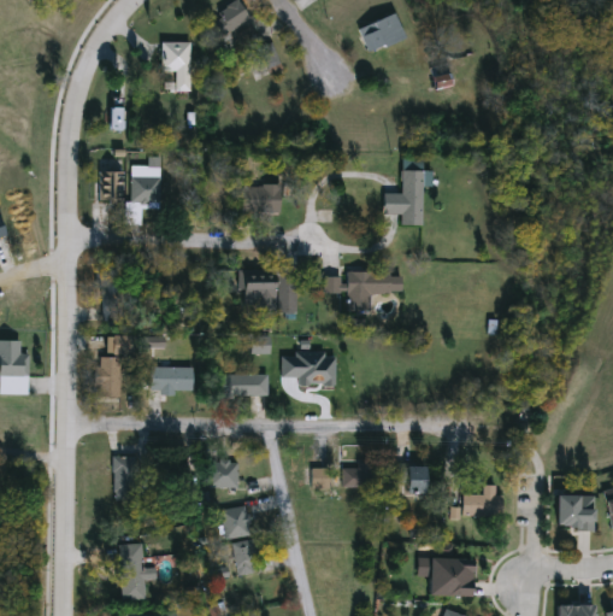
[(225,33),(213,13),(236,0),(240,0),(249,18),(225,33)]
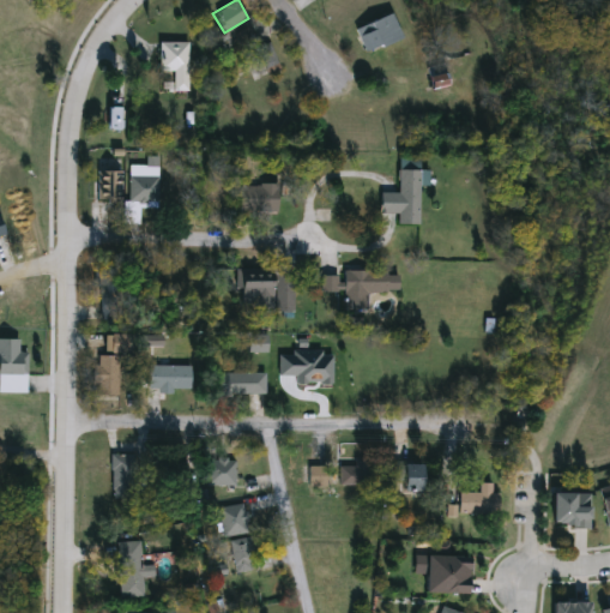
[(404,37),(367,52),(357,28),(394,13),(404,37)]
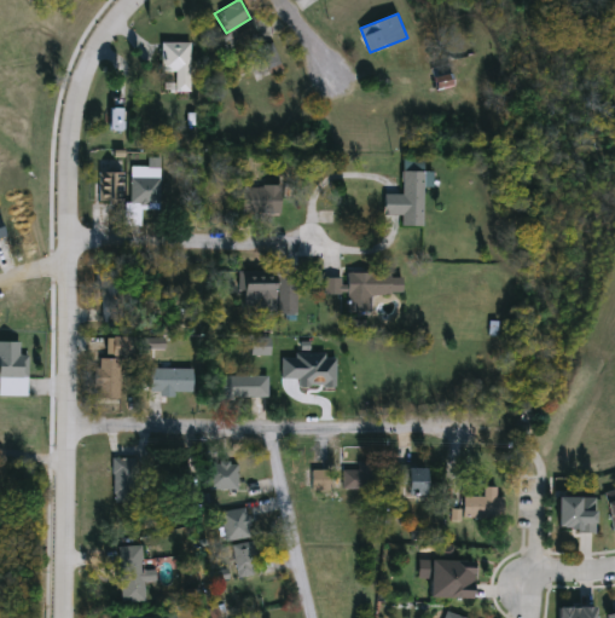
[(192,41),(192,91),(177,91),(177,71),(163,71),(163,41),(192,41)]
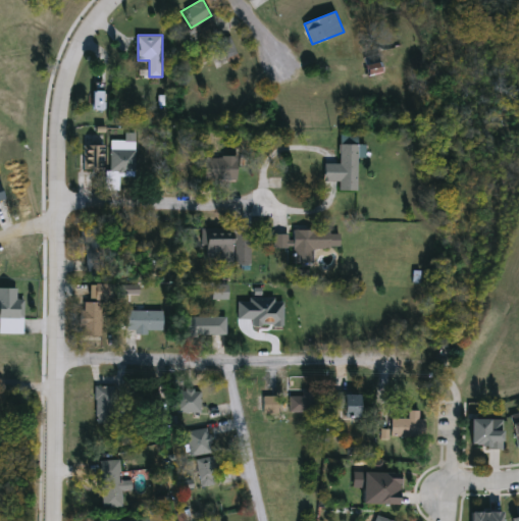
[(230,37),(240,57),(228,62),(218,42),(230,37)]
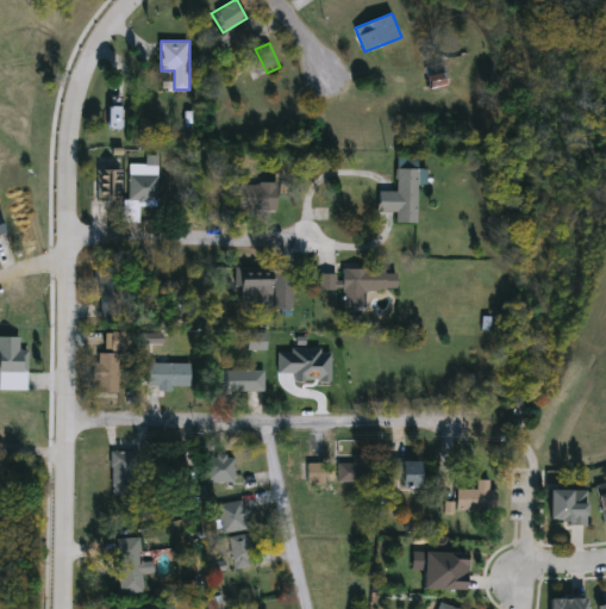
[(447,85),(431,88),(426,67),(441,63),(447,85)]
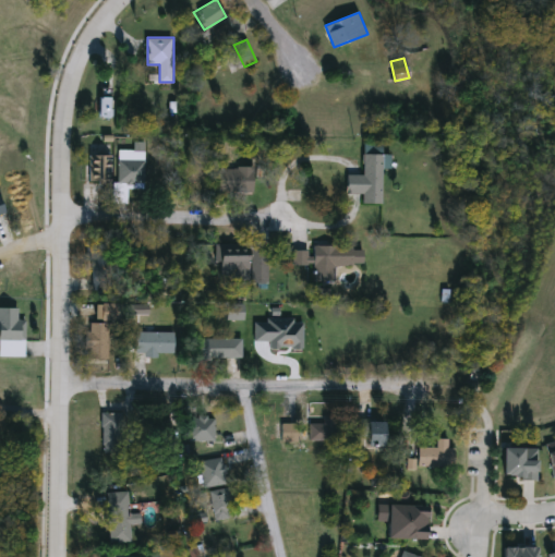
[(99,118),(99,97),(112,97),(112,118),(99,118)]
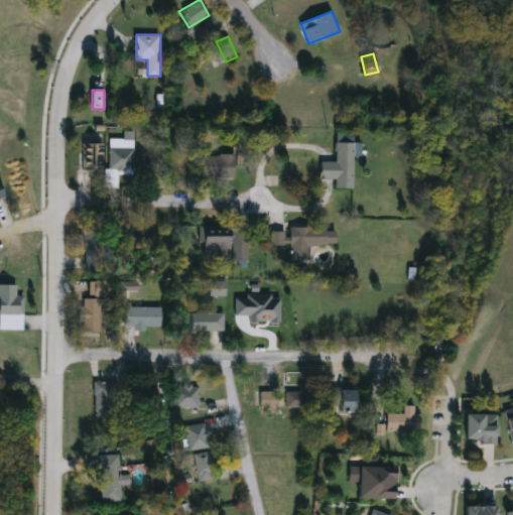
[(135,132),(135,173),(119,173),(119,188),(111,187),(111,139),(127,139),(127,131),(135,132)]
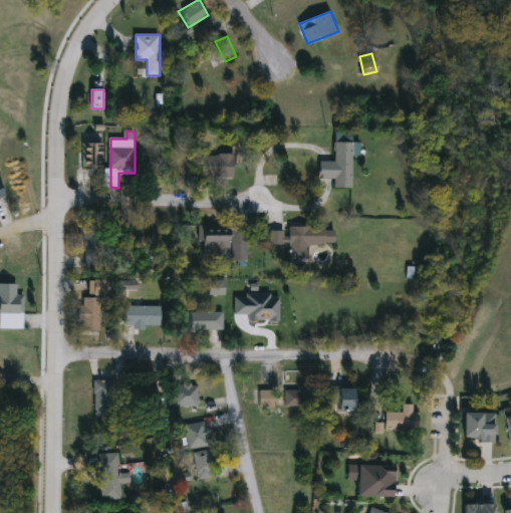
[(351,188),(334,188),(334,179),(320,178),(320,162),(335,162),(335,132),(352,132),(352,143),(359,143),(359,154),(352,154),(351,188)]
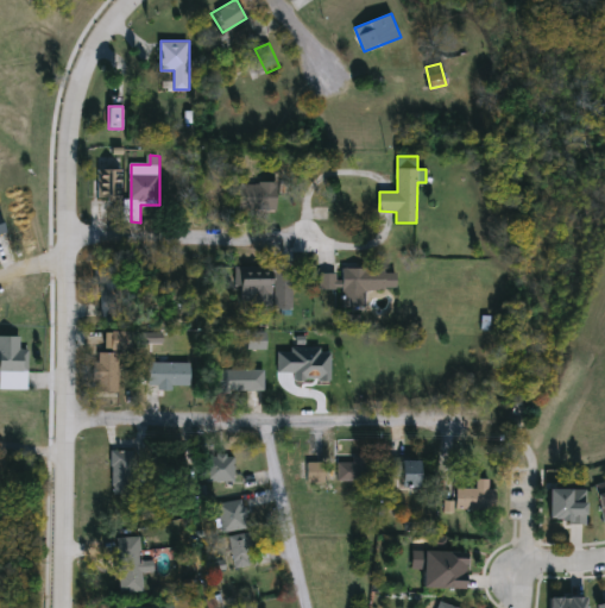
[(123,163),(123,199),(99,198),(99,163),(123,163)]
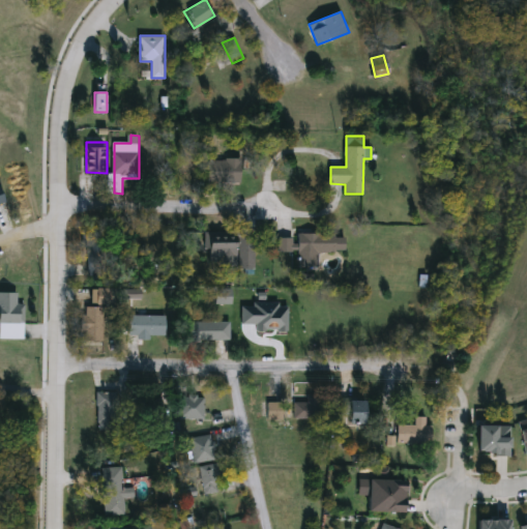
[(208,158),(242,158),(242,183),(208,183),(208,158)]
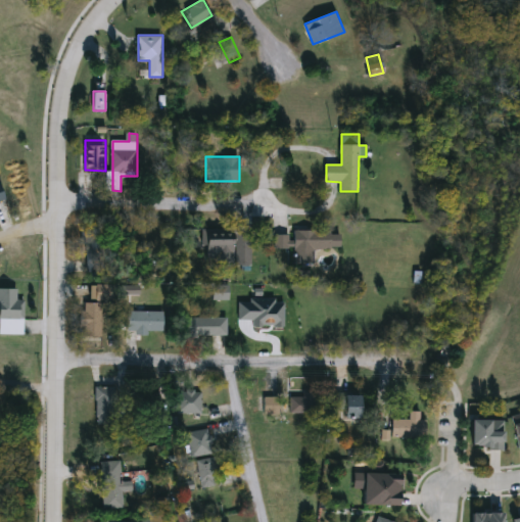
[(201,229),(234,229),(234,262),(201,263),(201,229)]
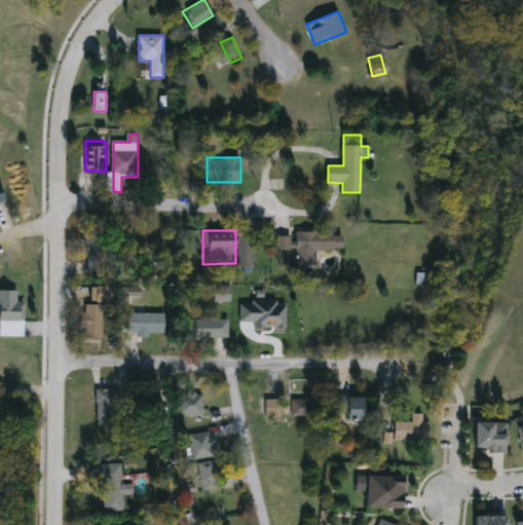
[(254,230),(254,266),(239,266),(239,230),(254,230)]
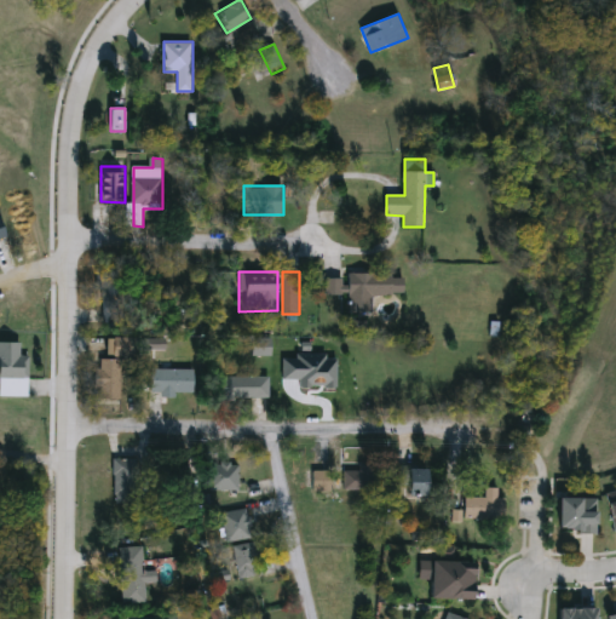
[(349,313),(350,294),(327,294),(327,278),(347,279),(347,273),(403,274),(403,294),(372,293),(372,313),(349,313)]
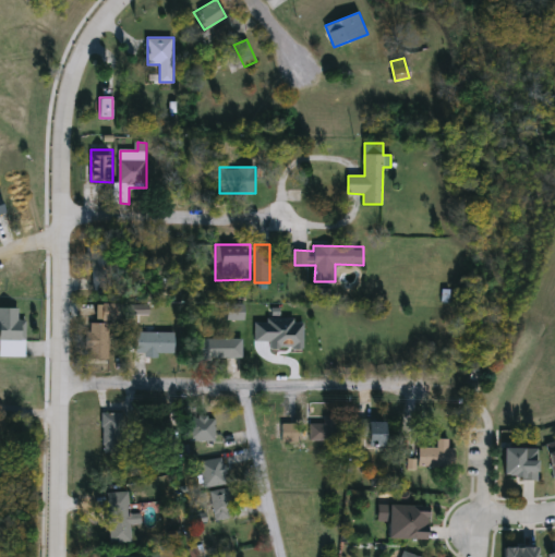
[(122,322),(93,322),(93,303),(122,303),(122,322)]
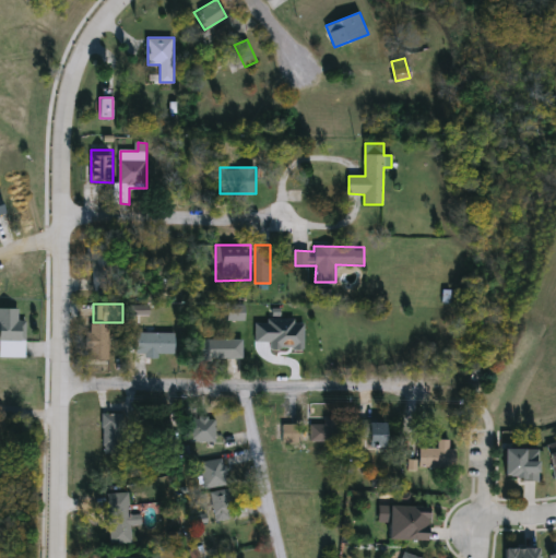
[(0,309),(19,309),(19,320),(26,320),(26,357),(0,357),(0,309)]
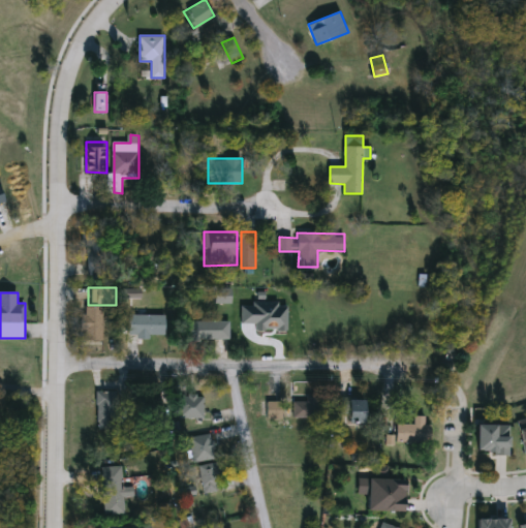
[(104,307),(104,341),(85,341),(85,307),(104,307)]
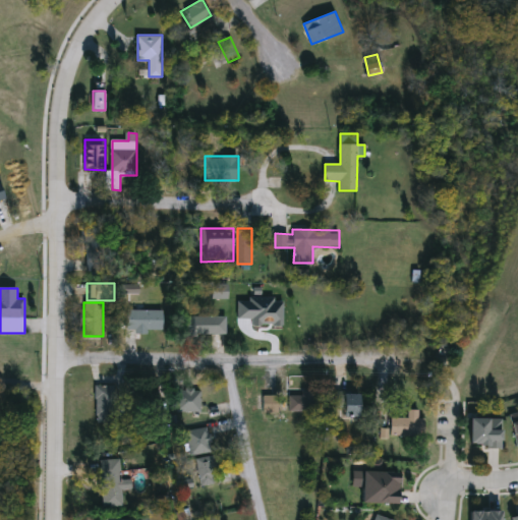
[(164,309),(164,332),(127,332),(127,309),(164,309)]
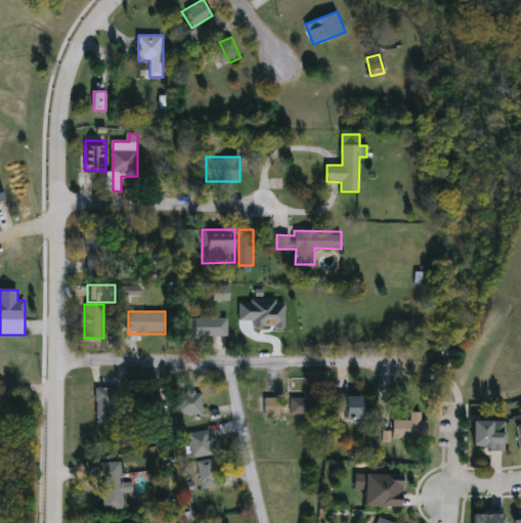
[(227,336),(186,336),(186,317),(227,317),(227,336)]
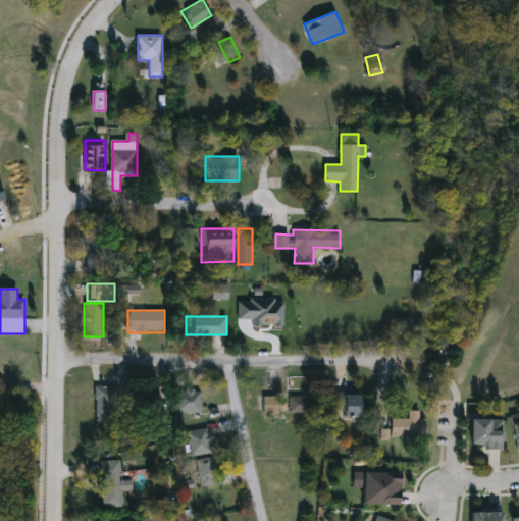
[(123,401),(104,401),(104,377),(123,377),(123,401)]
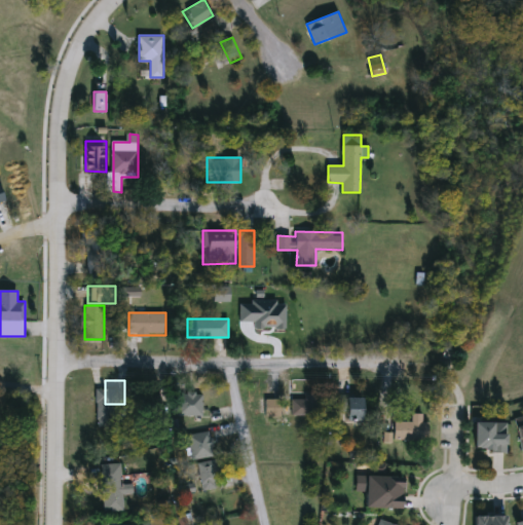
[(203,391),(203,415),(178,415),(178,391),(203,391)]
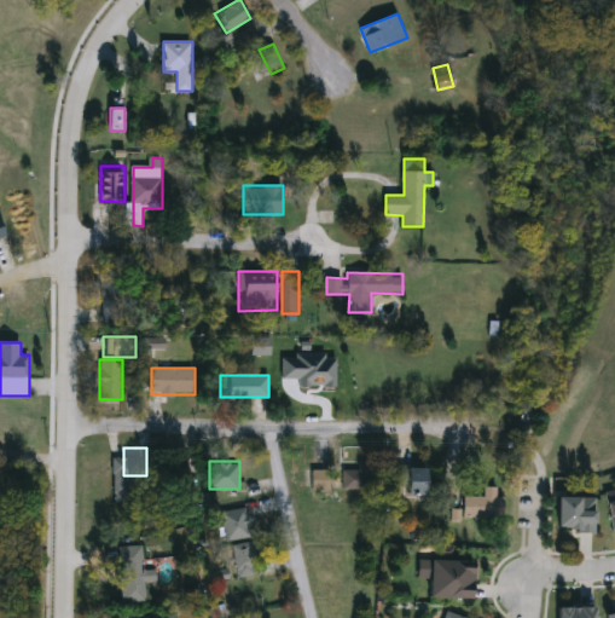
[(343,489),(343,469),(359,469),(359,463),(381,463),(381,489),(343,489)]
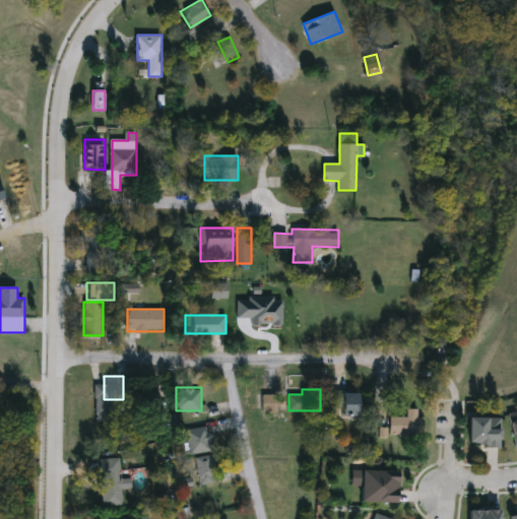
[(150,390),(164,392),(162,411),(147,410),(150,390)]
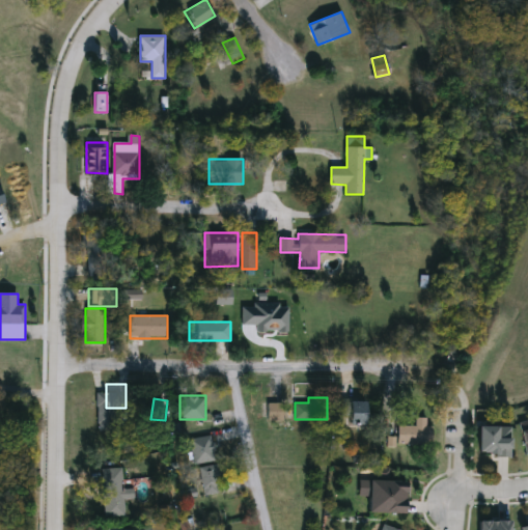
[(339,417),(339,399),(367,399),(367,425),(348,425),(348,417),(339,417)]
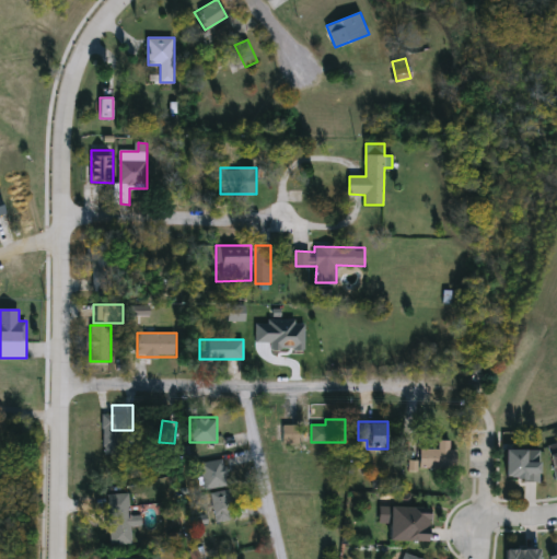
[(282,423),(300,426),(299,443),(280,442),(282,423)]
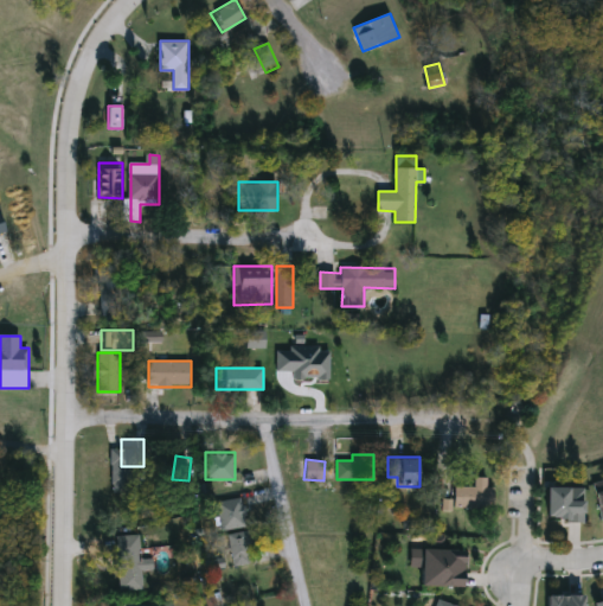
[(494,486),(494,508),(454,508),(454,486),(475,486),(475,477),(487,477),(487,486),(494,486)]
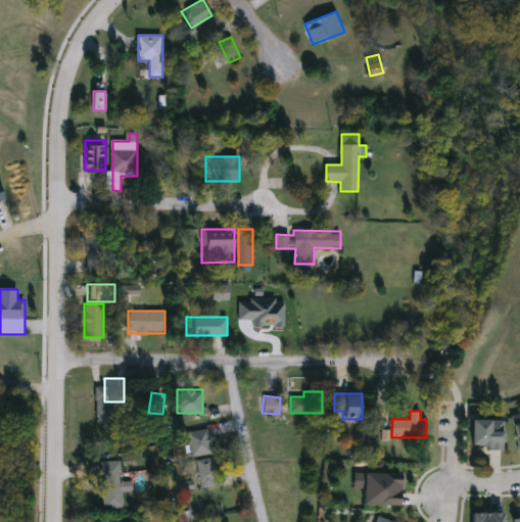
[(505,419),(505,448),(471,448),(471,419),(505,419)]
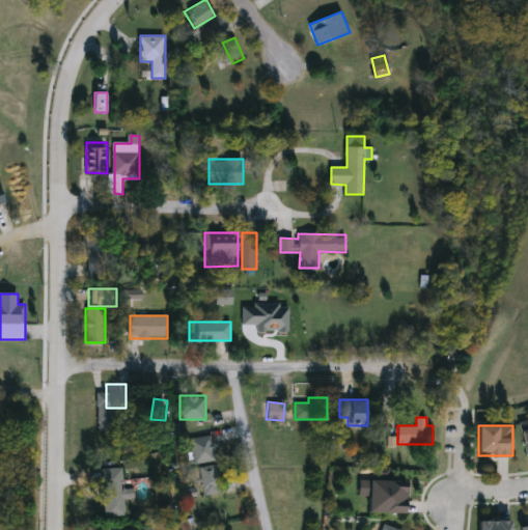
[(217,462),(193,464),(191,438),(214,436),(217,462)]
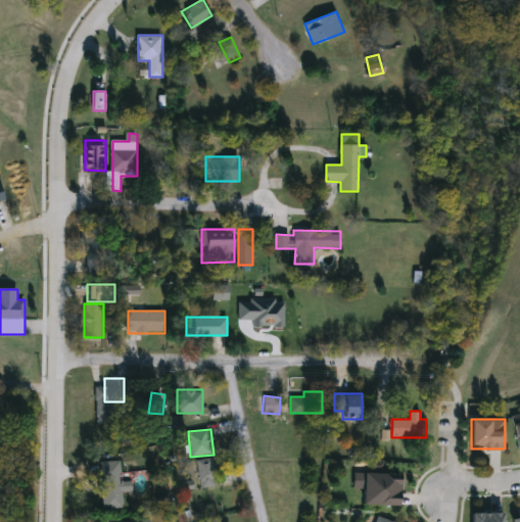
[(216,460),(216,487),(198,487),(198,460),(216,460)]
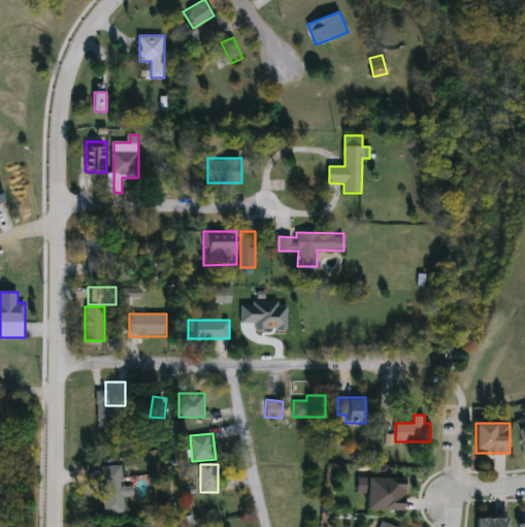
[(103,466),(124,466),(124,511),(103,511),(103,466)]
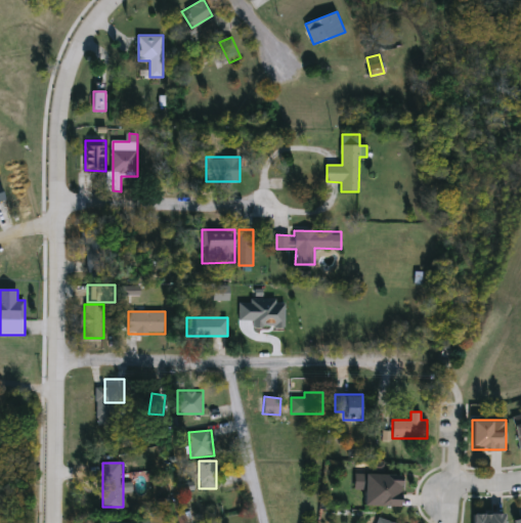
[(400,475),(400,507),(364,506),(364,474),(400,475)]
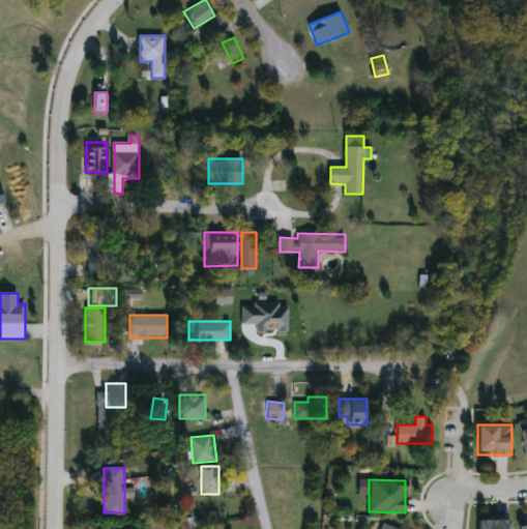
[(478,528),(478,519),(510,519),(510,528),(478,528)]
